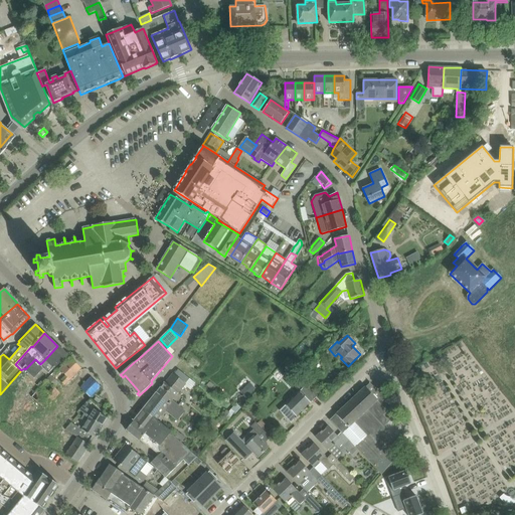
[(57,346),(45,359),(49,363),(46,366),(51,370),(66,355),(57,346)]
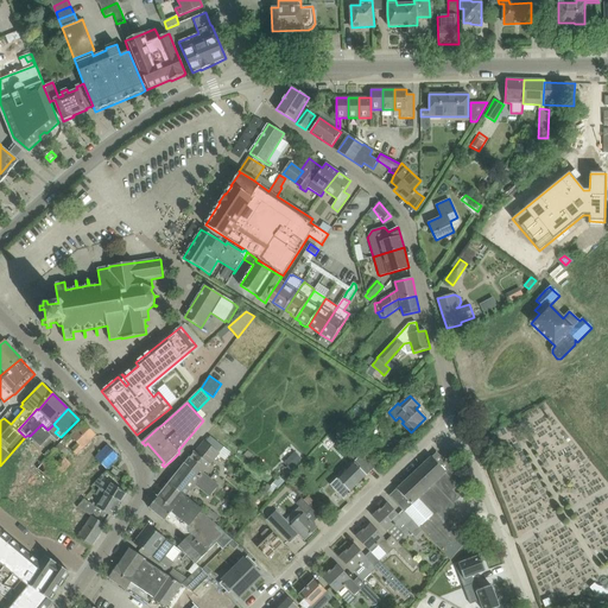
[(81,422),(59,443),(96,481),(107,469),(114,462),(111,457),(114,454),(95,436),(83,424),(81,422)]
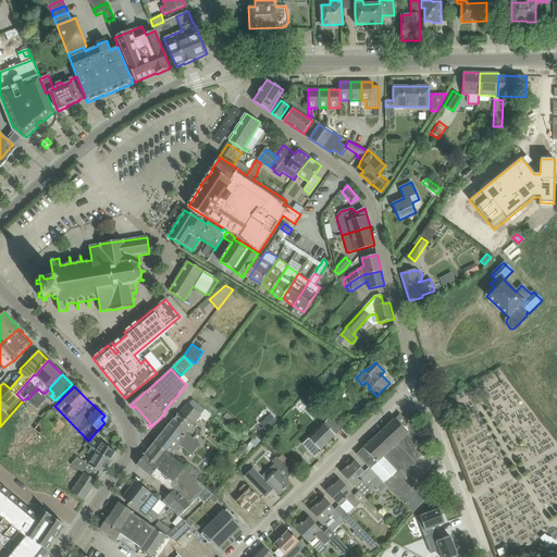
[(45,394),(44,394),(38,388),(27,399),(27,400),(33,406),(45,394)]
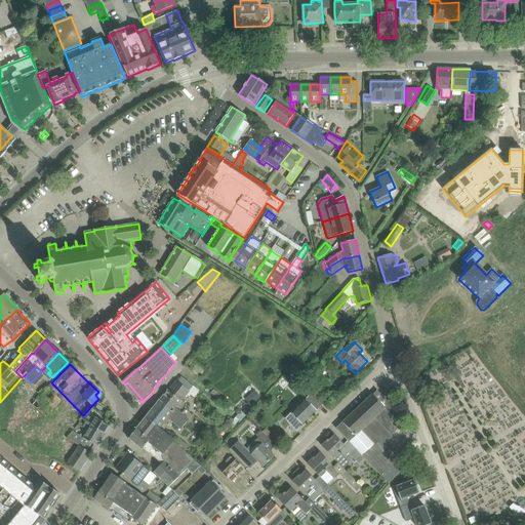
[(317,373),(311,380),(319,389),(326,380),(321,376),(320,376),(317,373)]
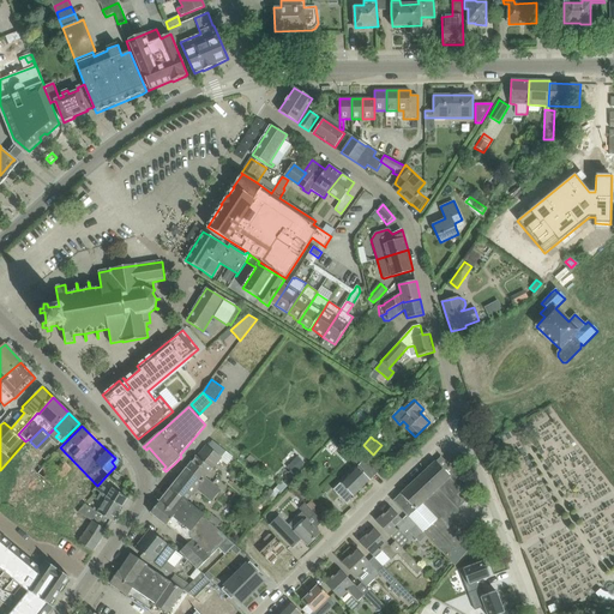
[(175,482),(170,488),(186,501),(196,488),(211,501),(220,491),(204,479),(211,469),(221,458),(222,459),(228,464),(232,458),(234,457),(227,451),(221,457),(206,446),(198,457),(197,456),(175,482)]
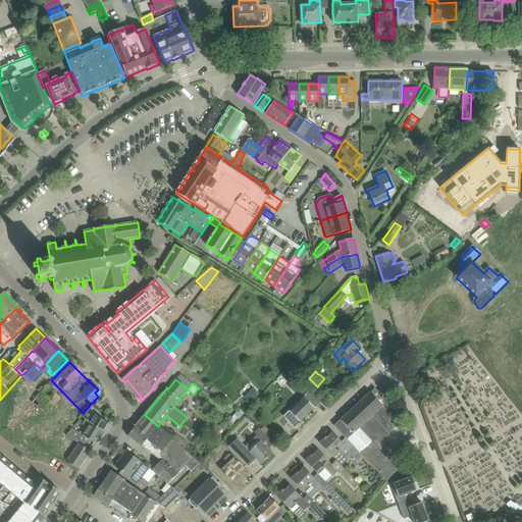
[(283,417),(295,428),(322,402),(304,382),(298,388),(305,396),(283,417)]
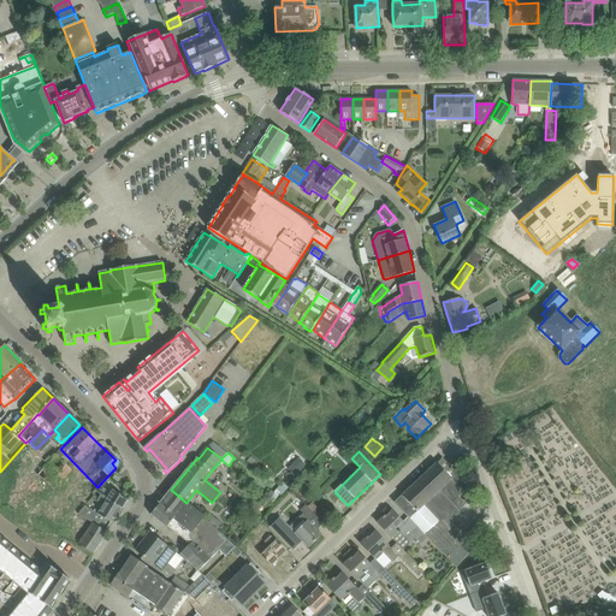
[(297,458),(291,466),(298,473),(304,466),(297,458)]
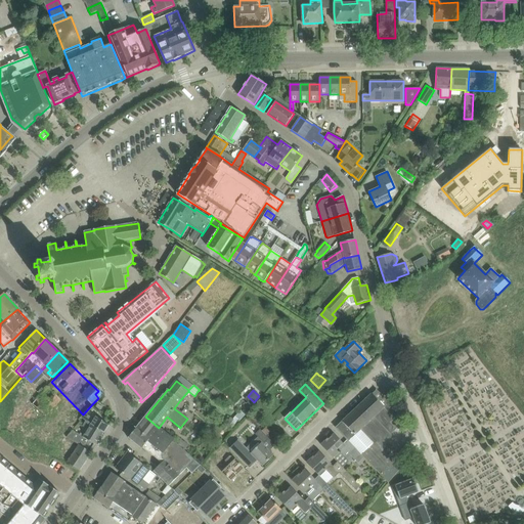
[(382,395),(376,401),(390,416),(396,409),(382,395)]
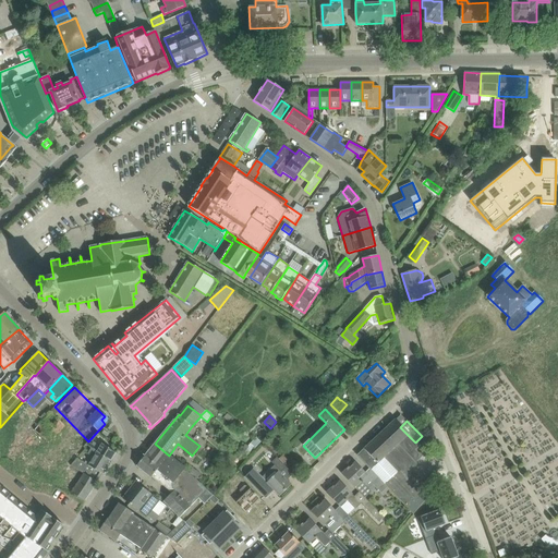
[(400,427),(393,434),(409,449),(415,443),(400,427)]
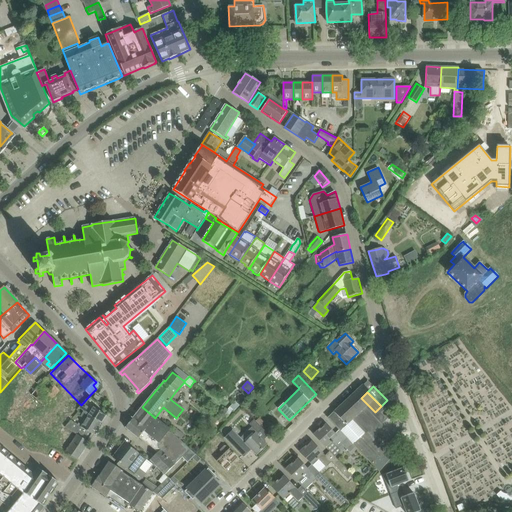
[(26,397),(11,415),(48,446),(54,439),(57,442),(55,445),(56,445),(66,430),(61,426),(59,428),(55,425),(57,423),(26,397)]
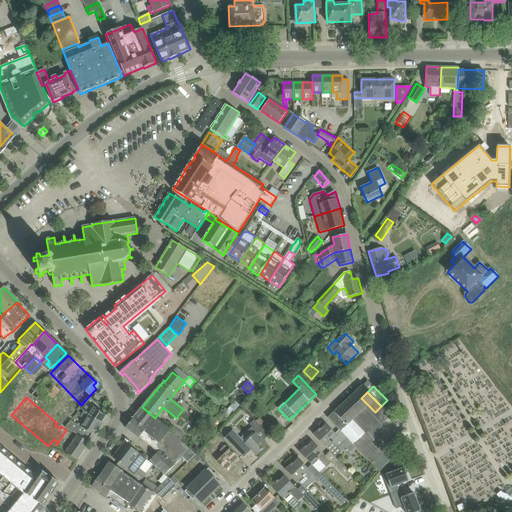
[(361,398),(355,403),(369,418),(375,412),(361,398)]
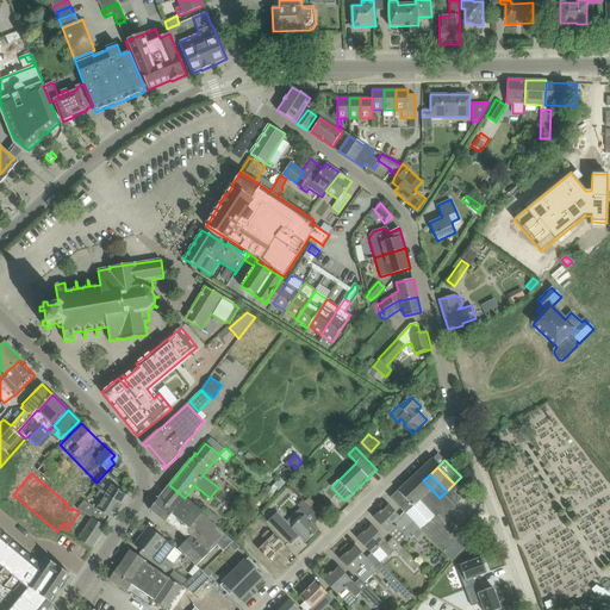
[(280,478),(272,489),(275,492),(286,483),(280,478)]
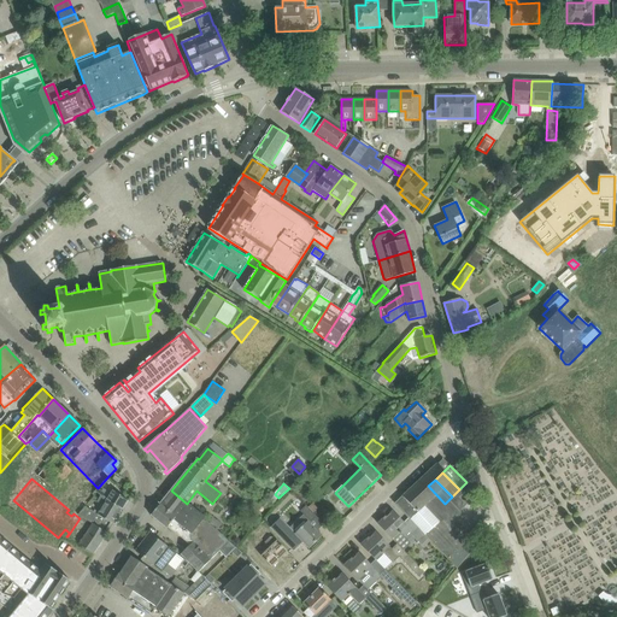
[(428,486),(421,493),(438,511),(445,504),(428,486)]
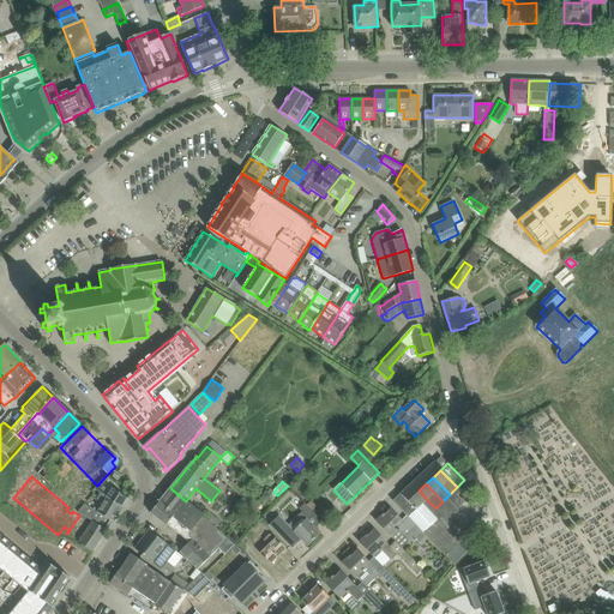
[(113,488),(106,498),(121,507),(127,498),(113,488)]
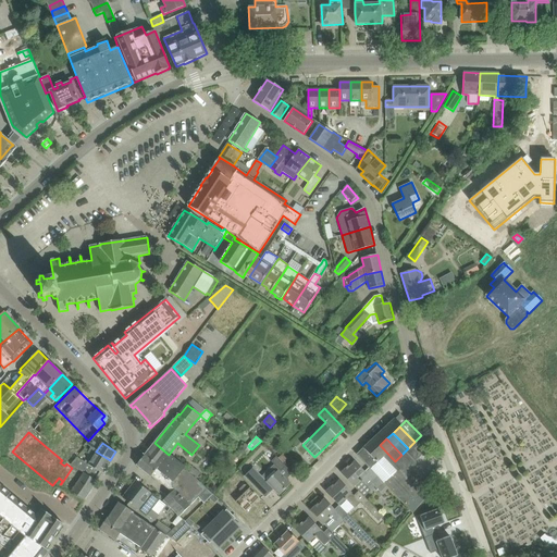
[(155,443),(136,465),(151,477),(152,475),(157,470),(173,483),(174,490),(172,492),(163,500),(180,517),(198,498),(202,503),(208,497),(212,493),(185,469),(186,468),(169,455),(155,443)]
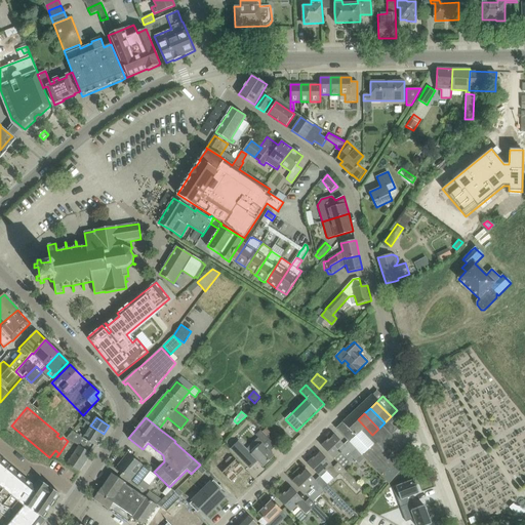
[(227,425),(230,427),(233,429),(237,423),(234,420),(231,418),(227,425)]
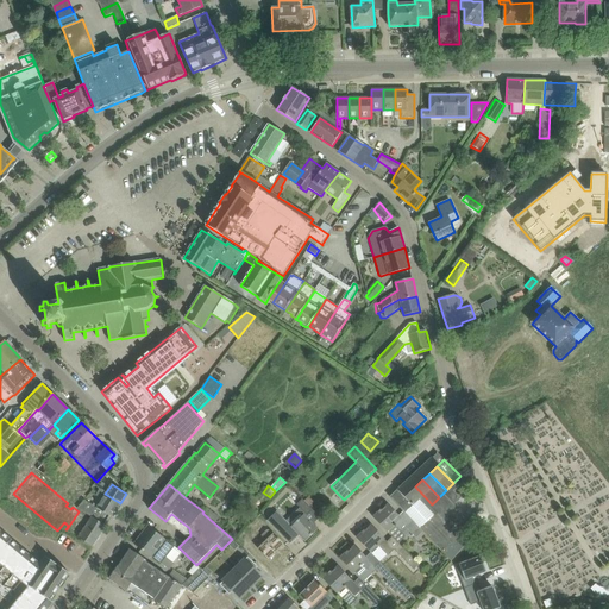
[(415,487),(408,494),(425,512),(432,504),(415,487)]
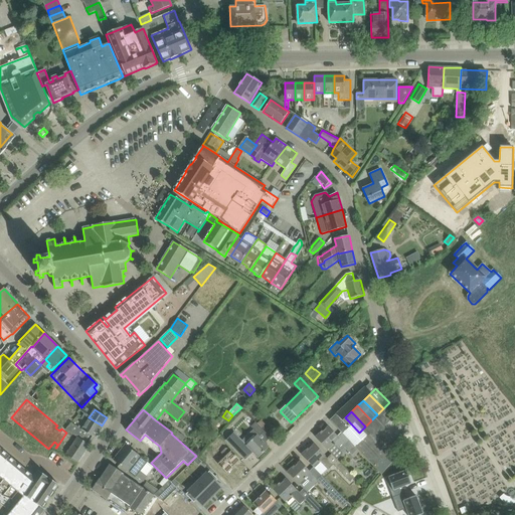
[(65,430),(77,437),(90,445),(95,438),(102,425),(89,417),(83,414),(81,418),(87,422),(81,430),(71,422),(65,430)]
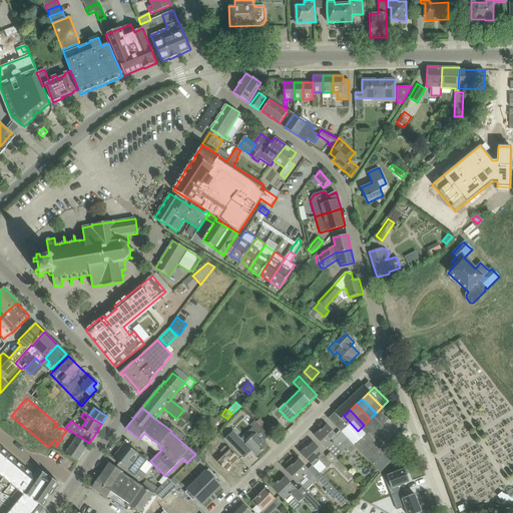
[(344,416),(337,422),(351,437),(358,431),(344,416)]
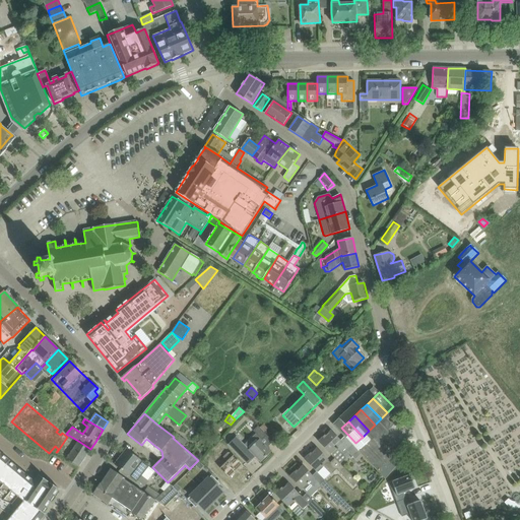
[(258,426),(253,431),(262,440),(266,435),(264,433),(260,429),(258,426)]
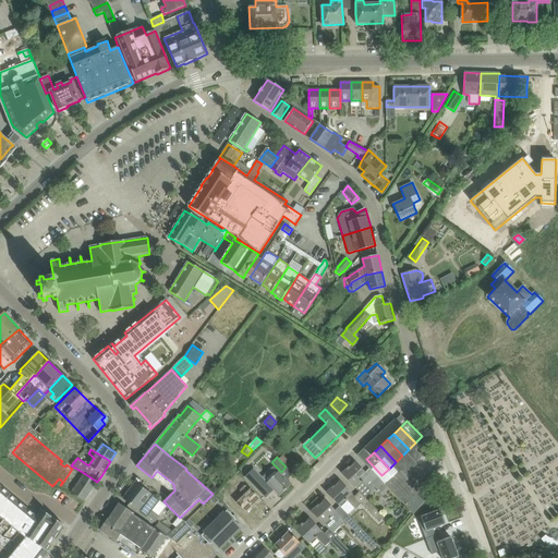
[(416,463),(401,476),(409,484),(424,468),(417,461),(416,463)]
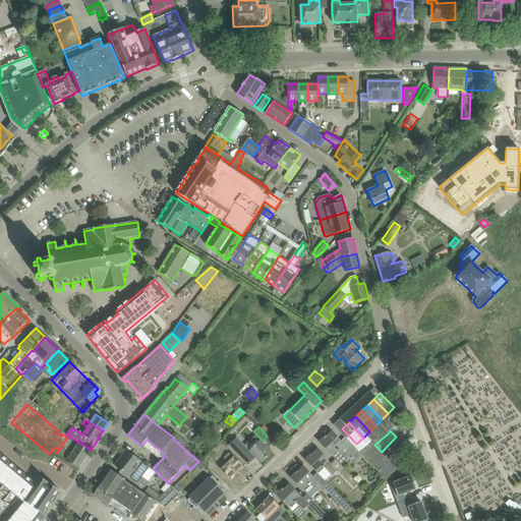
[(320,443),(327,450),(333,456),(339,451),(342,454),(348,449),(332,431),(327,437),(326,437),(320,443)]
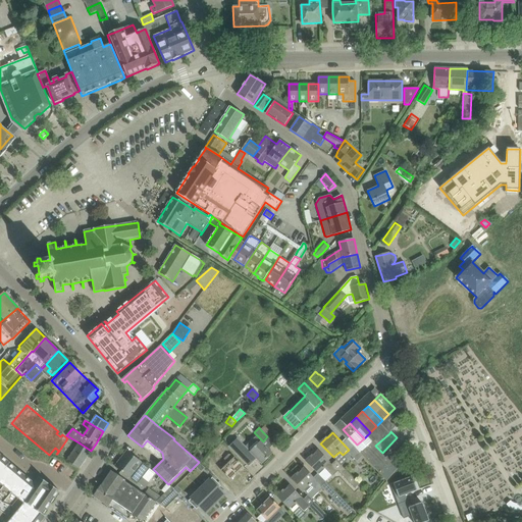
[(397,437),(382,453),(387,459),(403,444),(397,437)]
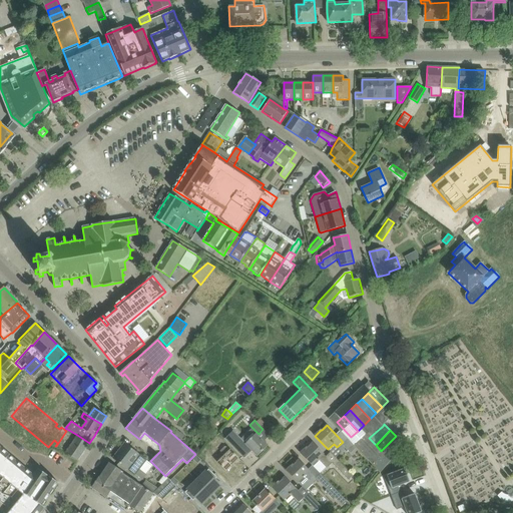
[(245,444),(250,449),(258,456),(268,446),(255,434),(245,444)]
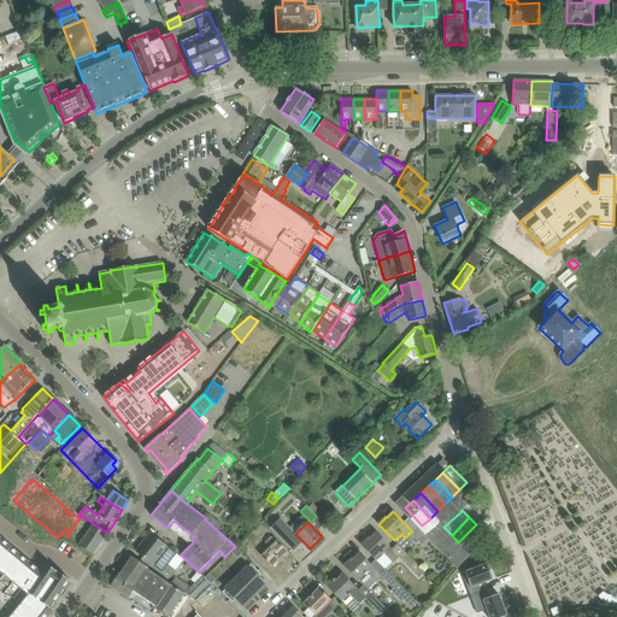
[(93,523),(83,539),(80,545),(94,554),(107,534),(107,533),(93,523)]
